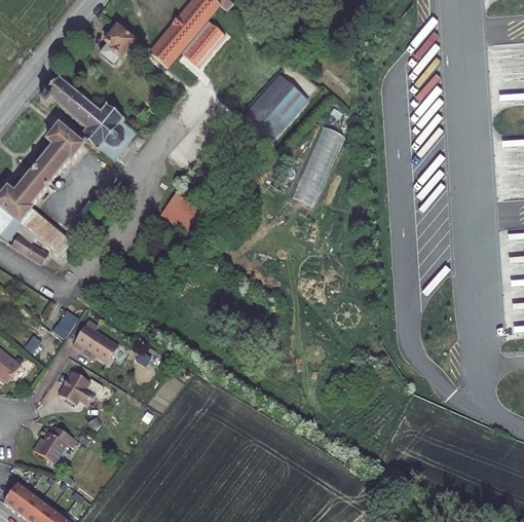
[(192,0),(149,52),(164,66),(182,44),(186,48),(191,42),(193,44),(217,15),(225,23),(230,15),(212,0),(192,0)]
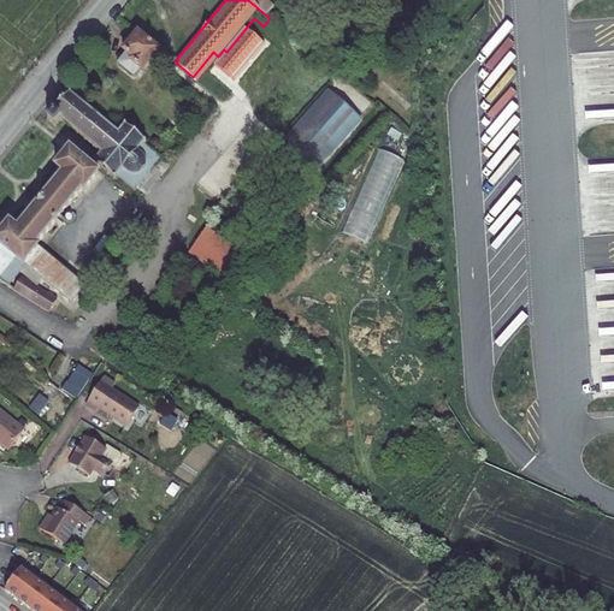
[(154,51),(158,46),(136,29),(122,47),(124,48),(116,58),(117,61),(131,73),(134,73),(141,66),(154,51)]
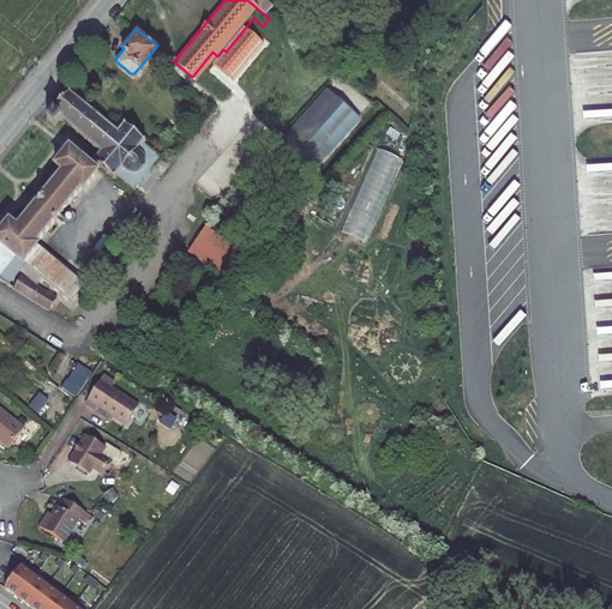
[(165,52),(157,46),(154,50),(161,56),(165,52)]
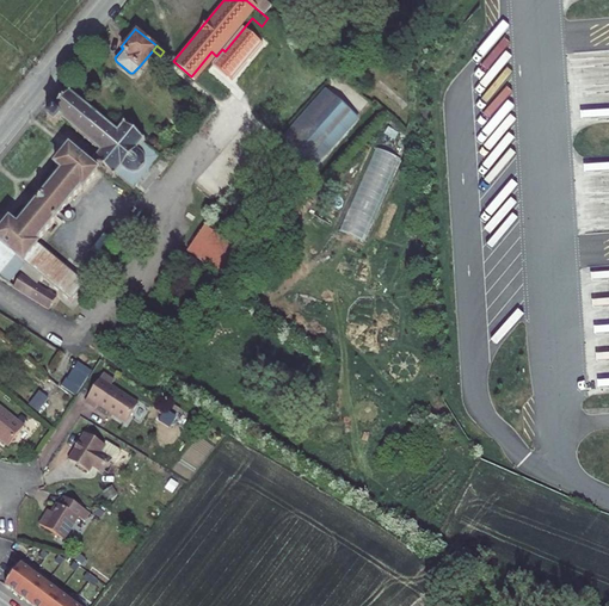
[(321,82),(277,136),(313,165),(357,112),(321,82)]
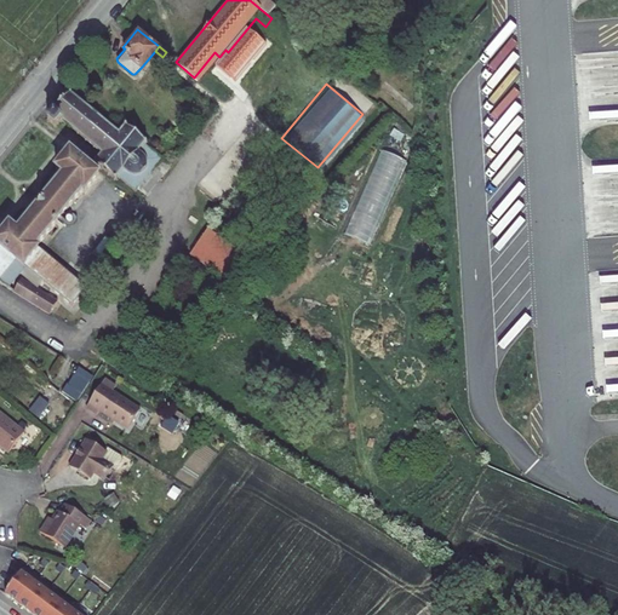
[(120,121),(121,122),(116,130),(109,124),(110,122),(108,121),(108,122),(101,116),(102,115),(101,114),(99,115),(92,110),(93,109),(92,108),(91,109),(85,103),(85,102),(84,101),(83,102),(76,97),(78,96),(76,93),(75,96),(68,90),(69,88),(68,87),(67,88),(66,87),(64,88),(66,90),(51,108),(50,107),(49,108),(50,109),(49,110),(46,114),(45,114),(44,115),(45,116),(44,116),(45,119),(46,118),(51,121),(50,122),(52,124),(52,122),(53,124),(55,122),(53,121),(57,118),(58,119),(59,116),(67,122),(66,124),(67,125),(68,124),(74,128),(73,131),(75,131),(83,136),(81,137),(83,138),(84,137),(91,143),(90,144),(91,145),(92,144),(99,149),(93,156),(92,155),(91,157),(92,157),(91,160),(92,160),(93,160),(98,164),(97,165),(98,166),(99,165),(106,168),(104,170),(106,172),(107,170),(112,174),(110,176),(112,177),(113,176),(114,176),(115,174),(114,174),(115,172),(133,187),(136,184),(142,190),(154,176),(147,170),(159,155),(154,151),(156,148),(153,144),(150,148),(142,141),(143,139),(144,141),(146,139),(144,138),(146,137),(143,136),(142,137),(138,133),(138,132),(137,131),(136,132),(131,127),(132,126),(130,125),(129,126),(125,122),(126,121),(124,120),(124,121),(121,120),(120,121)]
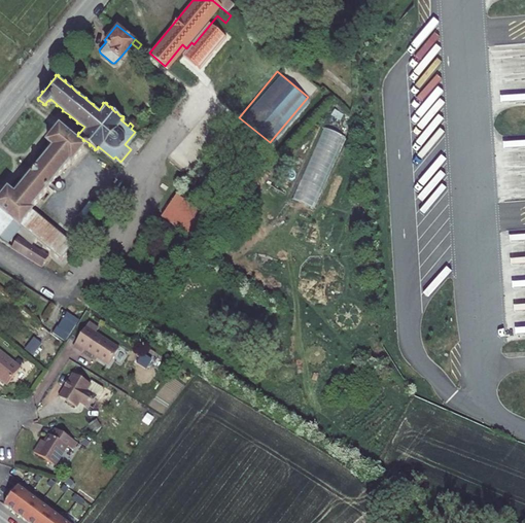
[(6,187),(0,196),(0,231),(11,217),(21,224),(43,243),(60,256),(72,242),(29,206),(68,159),(70,160),(82,145),(58,125),(45,140),(51,145),(12,194),(6,187)]
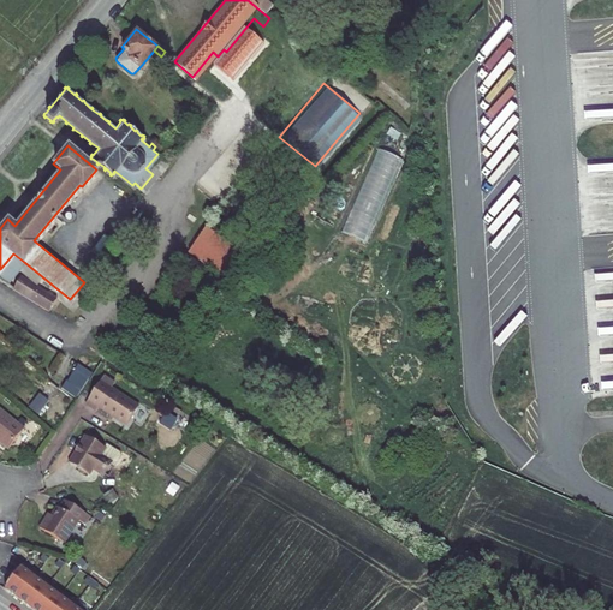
[(158,154),(146,168),(153,174),(154,175),(166,161),(158,154)]
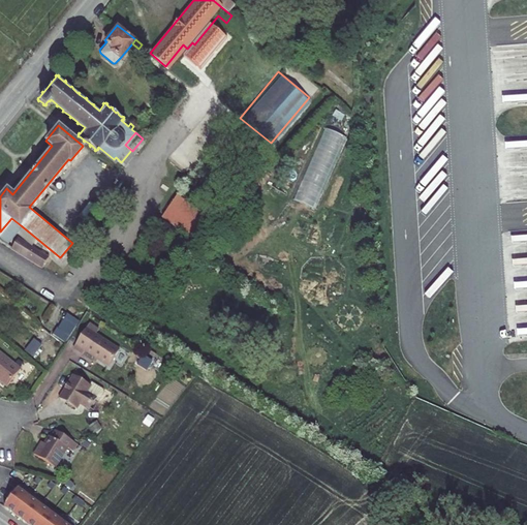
[(159,213),(188,233),(204,209),(174,190),(159,213)]
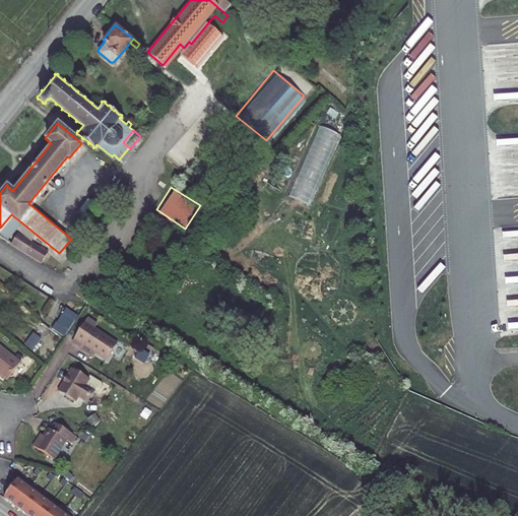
[(20,221),(11,214),(0,228),(0,235),(6,239),(15,227),(20,221)]
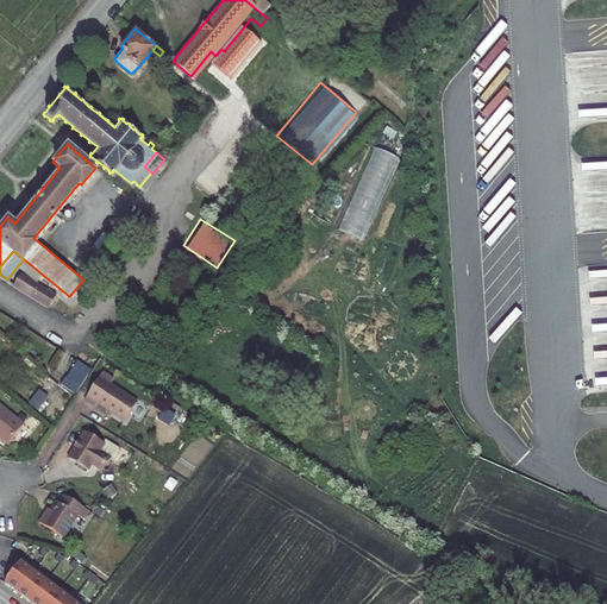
[(45,285),(50,281),(24,259),(18,265),(35,280),(45,285)]
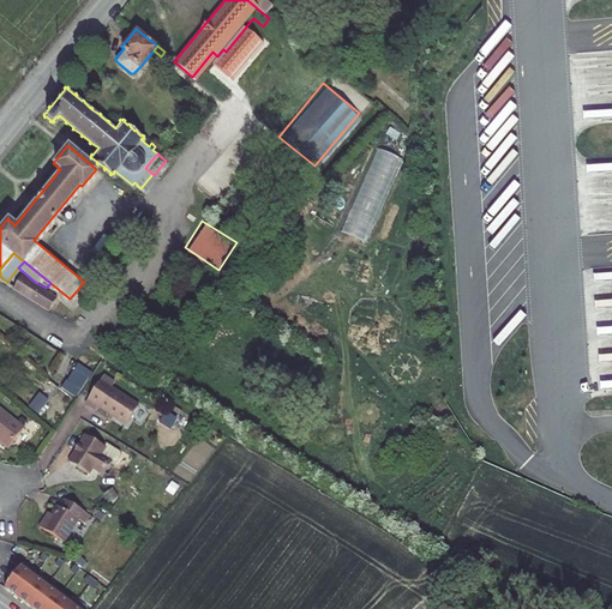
[(19,272),(11,284),(47,307),(55,294),(46,288),(35,282),(19,272)]
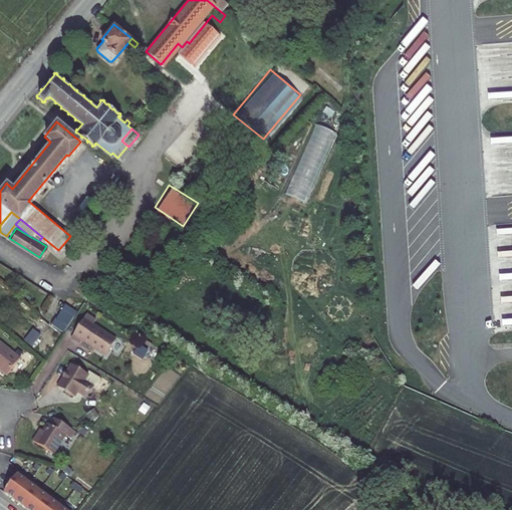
[(63,300),(49,321),(62,329),(75,308),(63,300)]
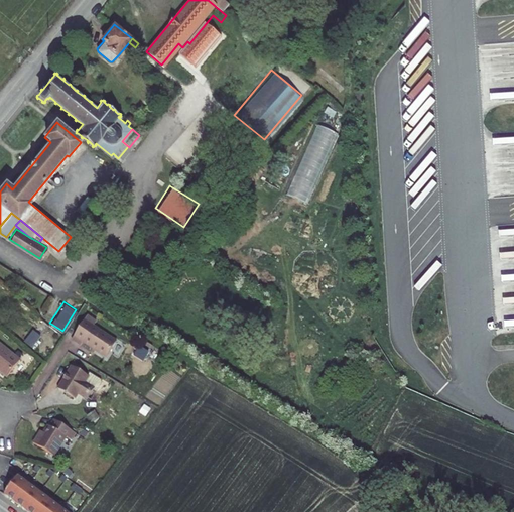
[(78,324),(71,336),(80,342),(82,339),(105,354),(115,338),(92,323),(95,317),(86,312),(78,324)]
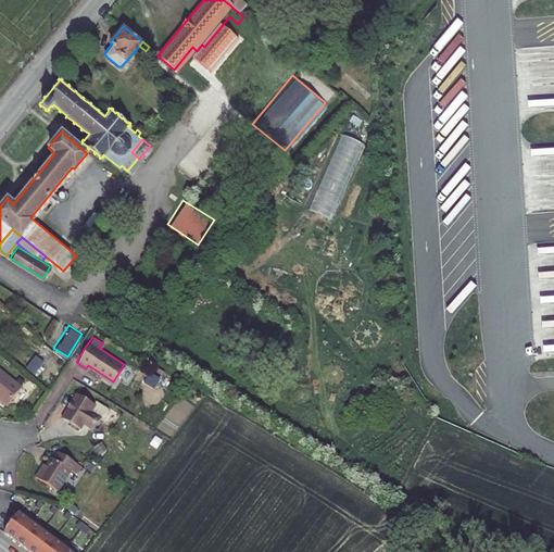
[(65,358),(53,350),(39,372),(51,379),(65,358)]
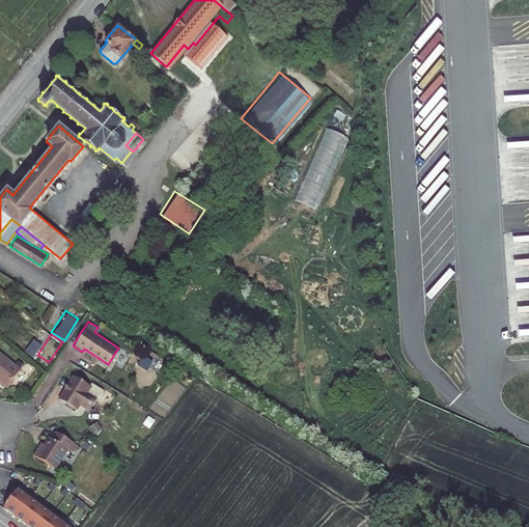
[(0,381),(4,385),(19,367),(0,352),(0,381)]
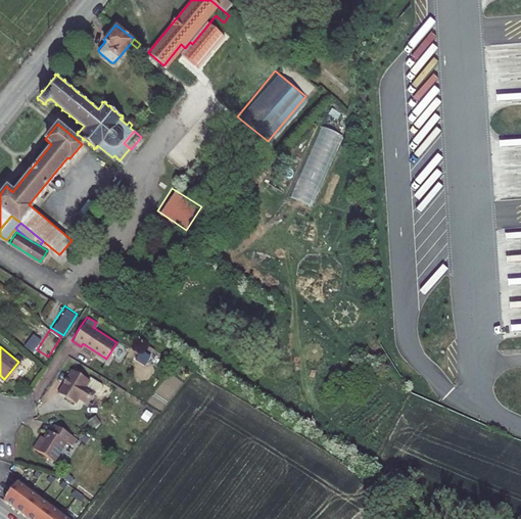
[(70,367),(56,389),(74,400),(77,395),(87,402),(88,400),(93,391),(84,385),(88,378),(79,372),(70,367)]
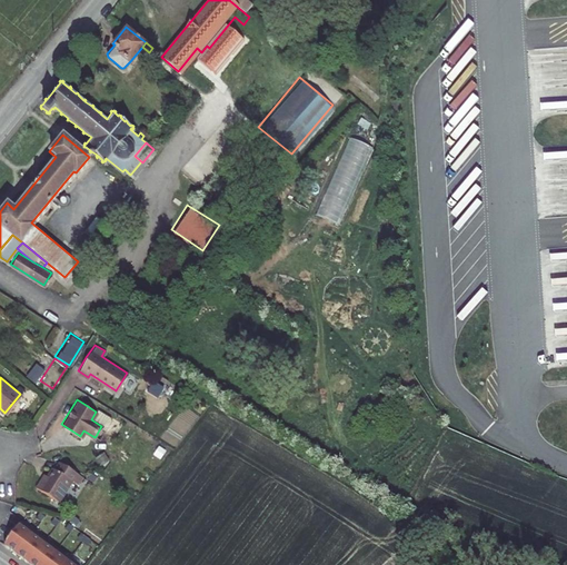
[(110,420),(109,416),(97,409),(96,412),(91,419),(101,426),(96,436),(98,438),(110,420)]
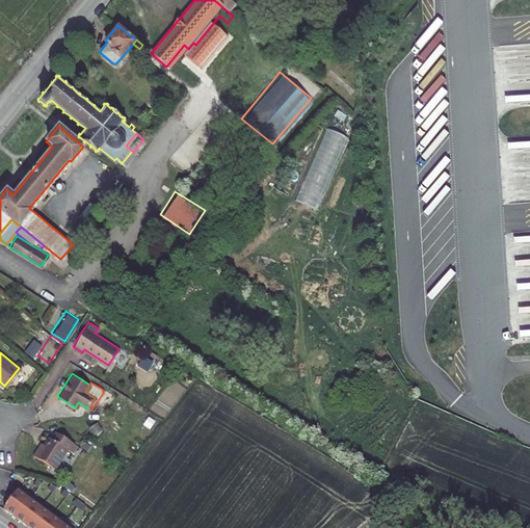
[(97,423),(91,429),(97,433),(101,427),(97,423)]
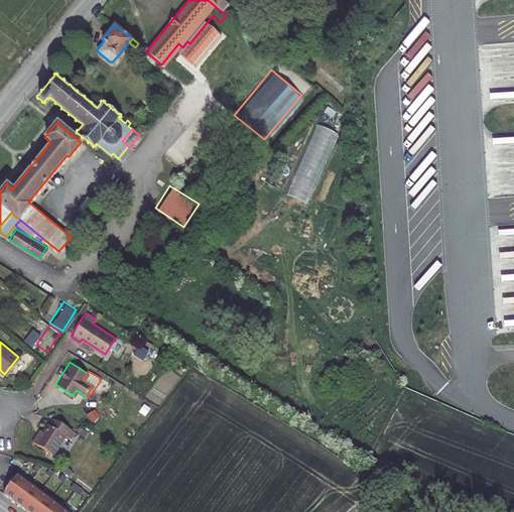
[(36,432),(31,439),(52,453),(65,433),(69,435),(73,428),(52,416),(48,423),(46,421),(38,433),(36,432)]
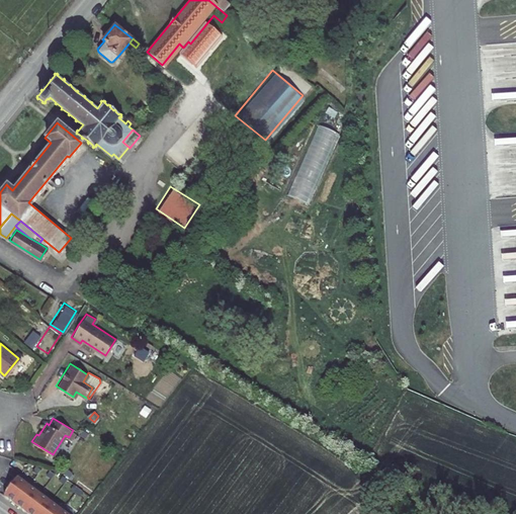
[(16,473),(2,492),(32,513),(71,513),(73,512),(16,473)]
